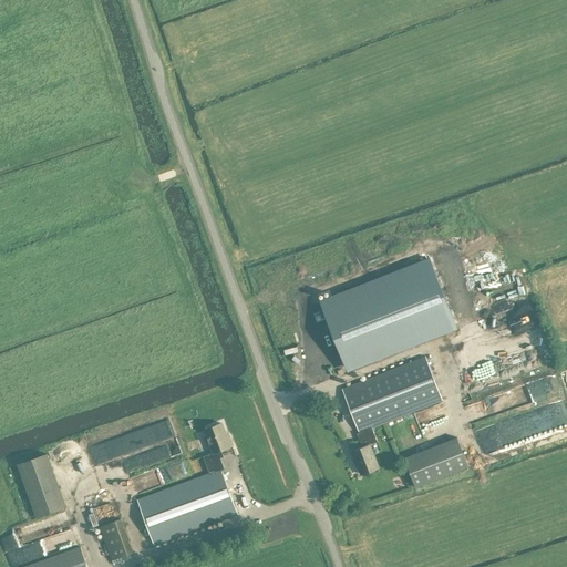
[(430,257),(320,300),(346,367),(455,325),(430,257)]
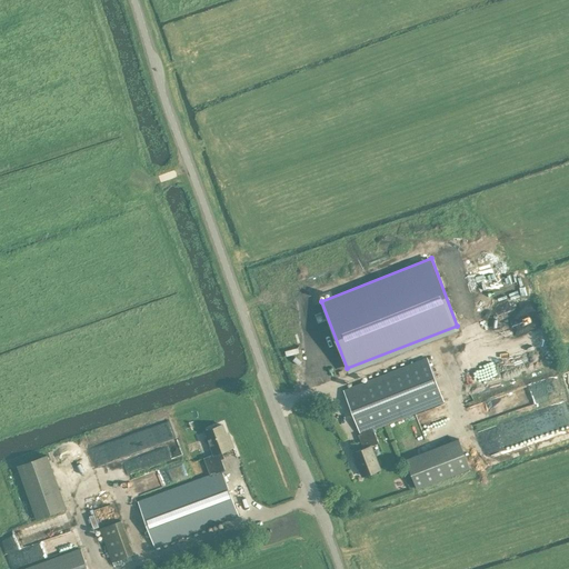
[(457,347),(485,338),(480,323),(452,332),(457,347)]
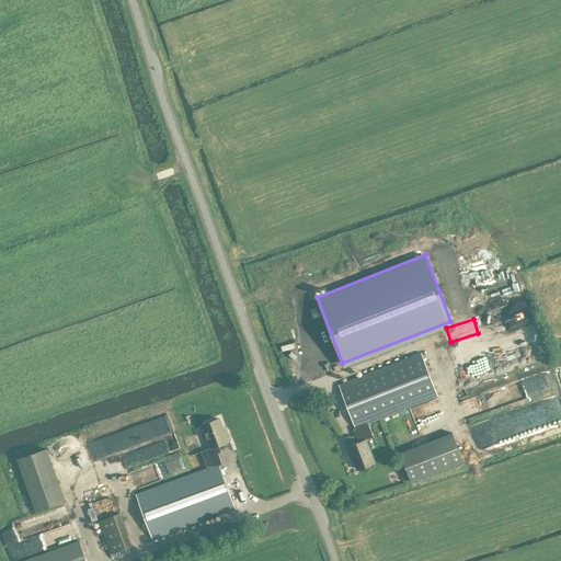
[(540,346),(453,368),(456,380),(544,358),(540,346)]
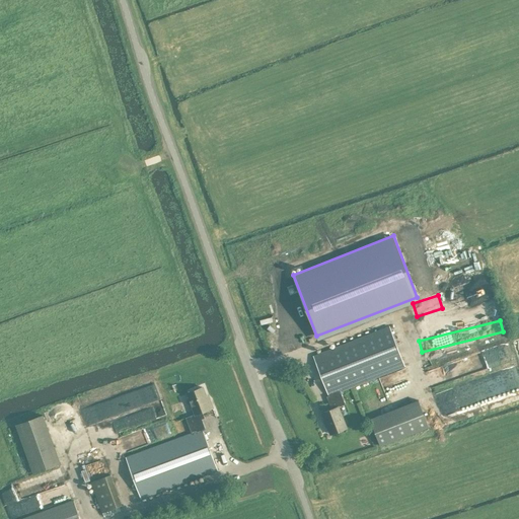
[(347,428),(339,406),(346,404),(341,392),(404,366),(389,325),(313,356),(328,395),(326,396),(329,405),(328,406),(329,410),(322,413),(330,435),(347,428)]
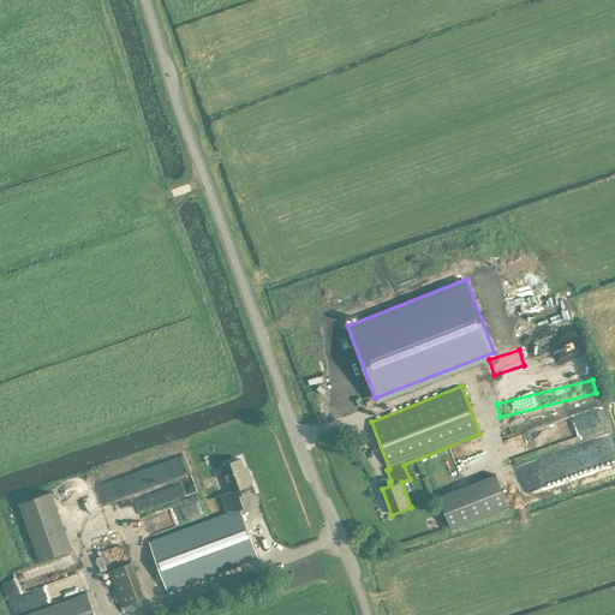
[(567,431),(587,424),(587,423),(596,421),(592,412),(595,412),(592,406),(554,419),(555,425),(565,423),(567,431)]
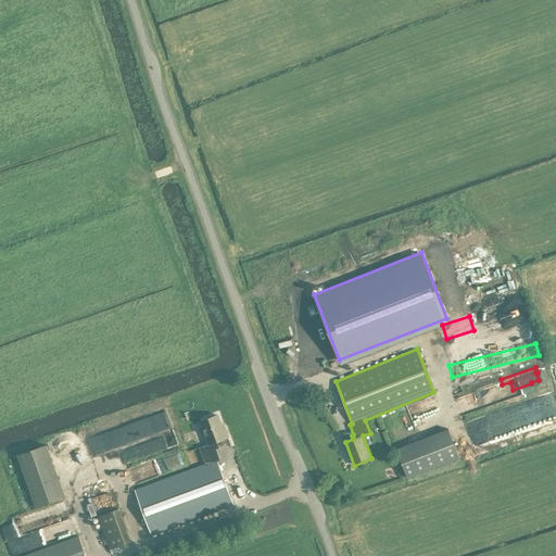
[(162,414),(96,433),(102,455),(102,454),(106,469),(125,464),(127,468),(178,453),(171,428),(166,429),(162,414)]
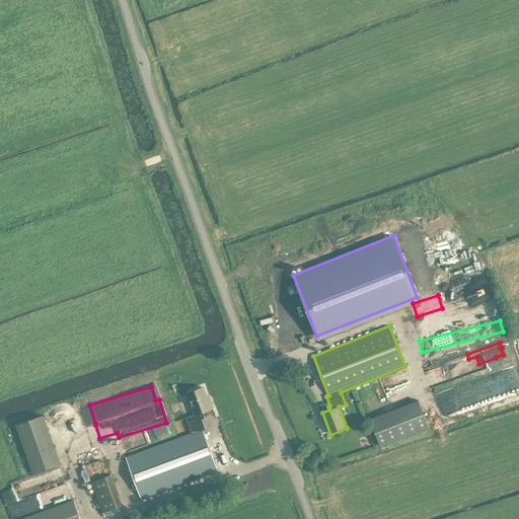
[(188,393),(195,414),(186,418),(191,433),(126,457),(140,499),(218,470),(203,430),(206,429),(202,419),(205,418),(202,412),(213,408),(209,398),(207,399),(203,387),(188,393)]
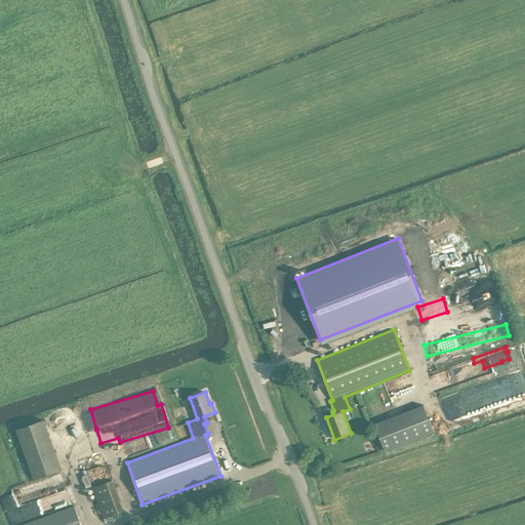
[(422,405),(374,423),(385,450),(433,432),(422,405)]
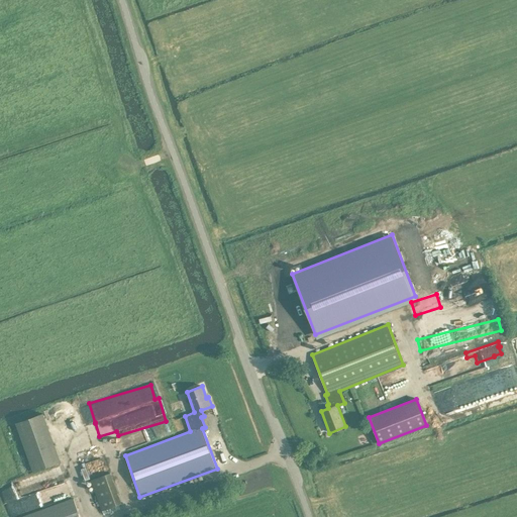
[(60,458),(42,411),(15,420),(32,469),(60,458)]
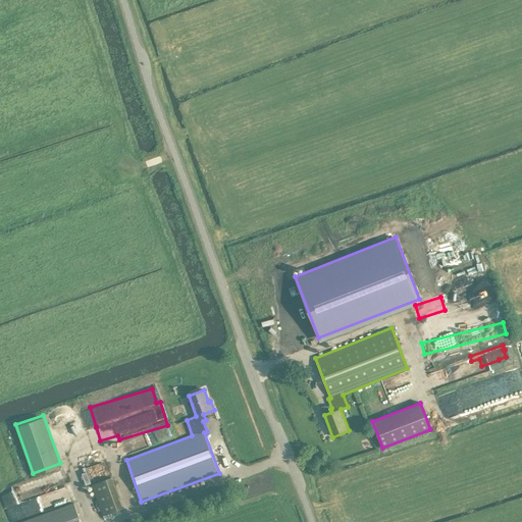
[(123,508),(111,477),(92,484),(103,515),(123,508)]
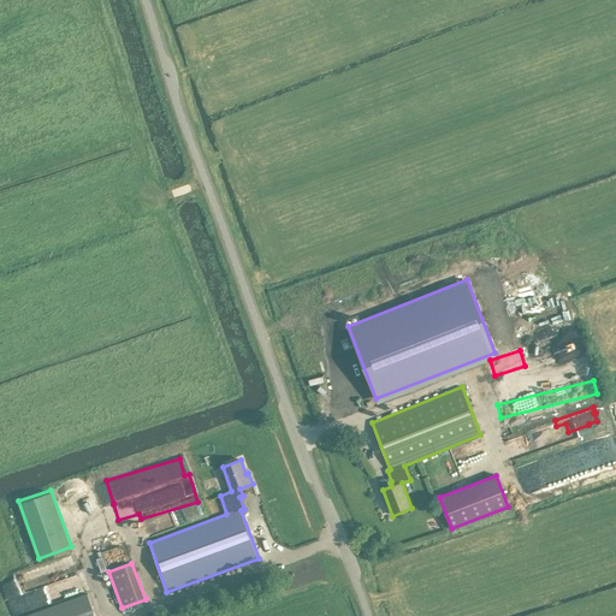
[(96,615),(88,593),(23,615),(96,615)]
